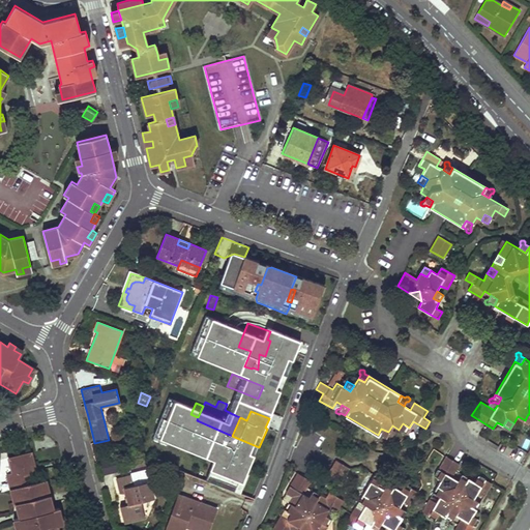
[(409,428),(403,423),(399,430),(405,434),(409,428)]
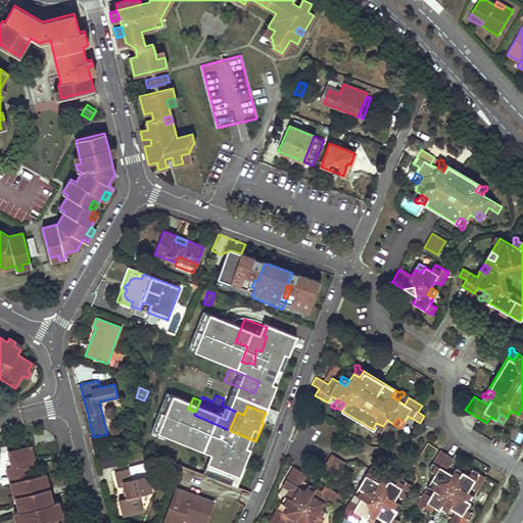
[(383,426),(376,423),(373,429),(377,431),(376,432),(376,433),(377,434),(377,435),(379,435),(380,435),(381,434),(381,433),(381,432),(381,431),(380,430),(383,426)]
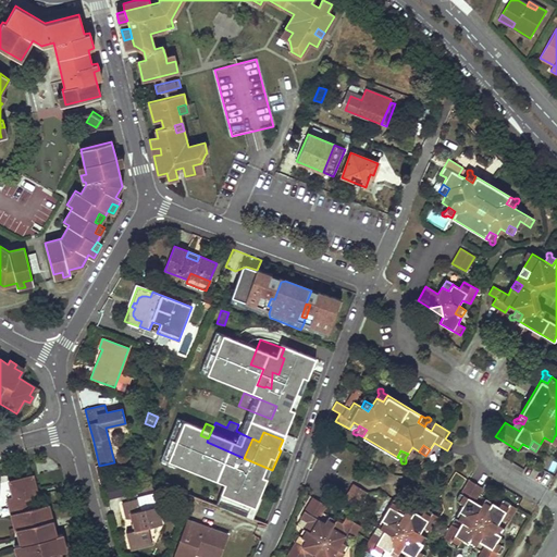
[(187,482),(196,461),(190,459),(182,480),(187,482)]
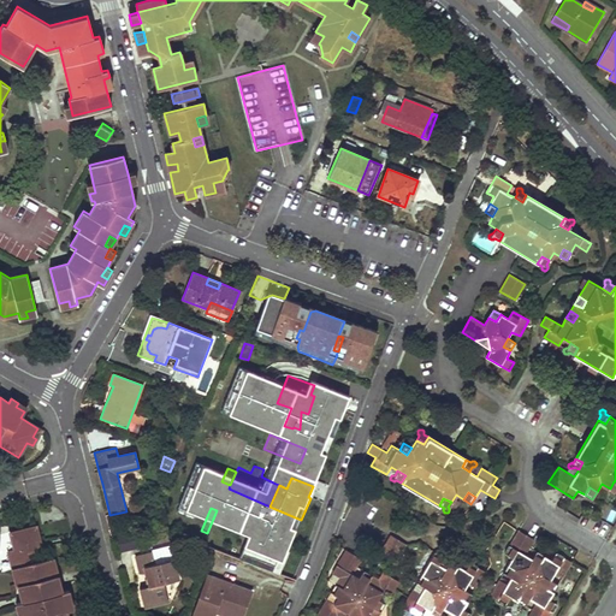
[(229,515),(217,510),(207,533),(219,538),(229,515)]
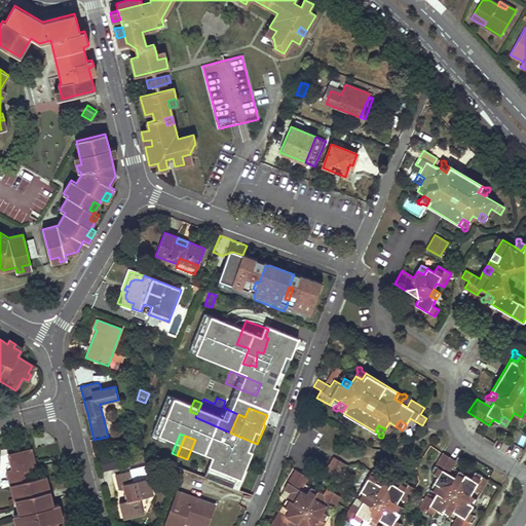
[(58,525),(57,521),(59,521),(57,513),(61,512),(59,504),(53,505),(45,477),(31,481),(29,471),(36,468),(31,450),(8,455),(12,470),(7,472),(8,478),(12,477),(14,485),(16,493),(12,494),(14,500),(15,500),(20,515),(14,516),(15,523),(20,522),(21,525),(58,525)]
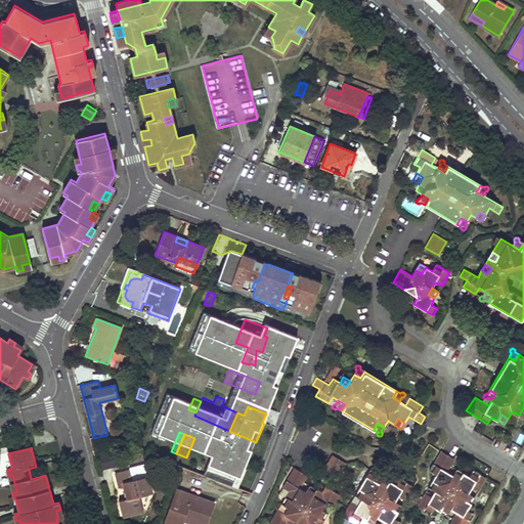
[(128,461),(125,451),(113,454),(116,464),(128,461)]
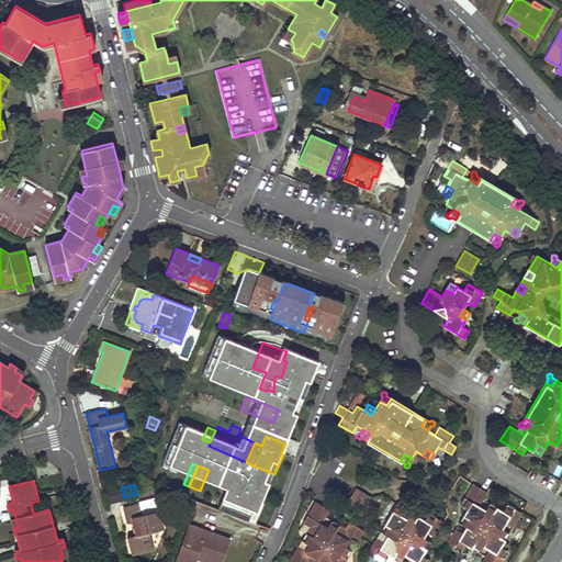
[(521,513),(507,504),(503,510),(496,507),(492,514),(485,509),(480,506),(487,492),(472,484),(460,505),(467,509),(463,516),(470,520),(465,527),(462,534),(456,529),(447,543),(461,552),(465,546),(472,549),(476,542),(483,547),(489,550),(481,561),(501,561),(508,551),(501,547),(505,540),(498,536),(503,529),(506,524),(513,527),(521,513)]
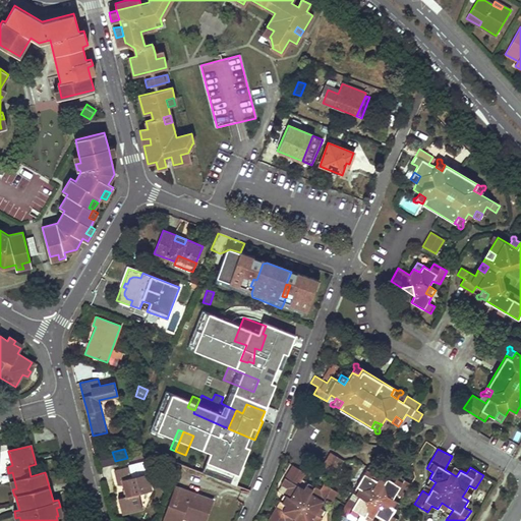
[(330,453),(322,466),(335,473),(343,460),(330,453)]
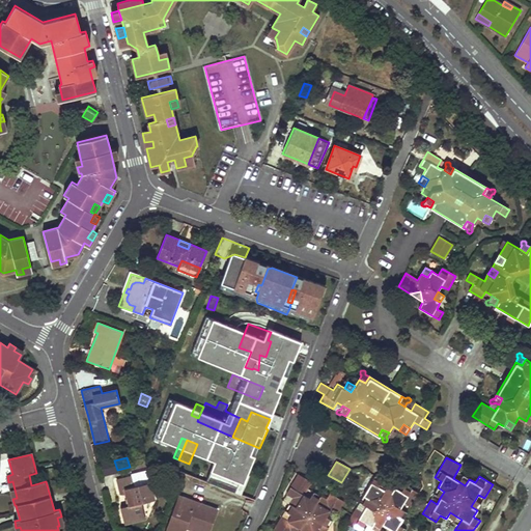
[(344,501),(331,493),(327,499),(320,496),(316,502),(310,498),(305,495),(311,481),(298,474),(286,494),(292,498),(289,504),(296,508),(291,514),(285,510),(273,530),(275,530),(300,530),(302,528),(305,530),(326,530),(329,527),(323,523),(327,516),(330,510),(336,514),(344,501)]
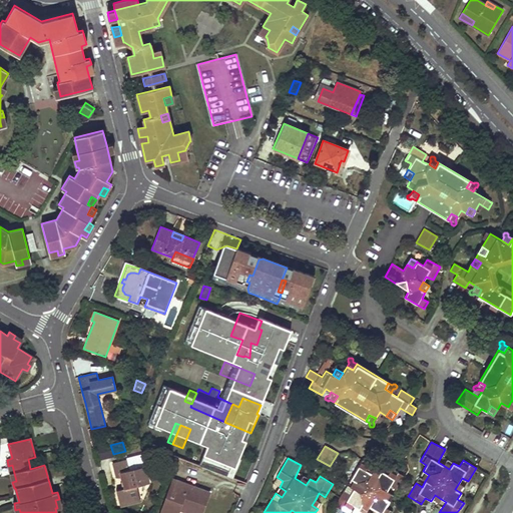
[(453,463),(446,459),(443,465),(449,469),(453,463)]
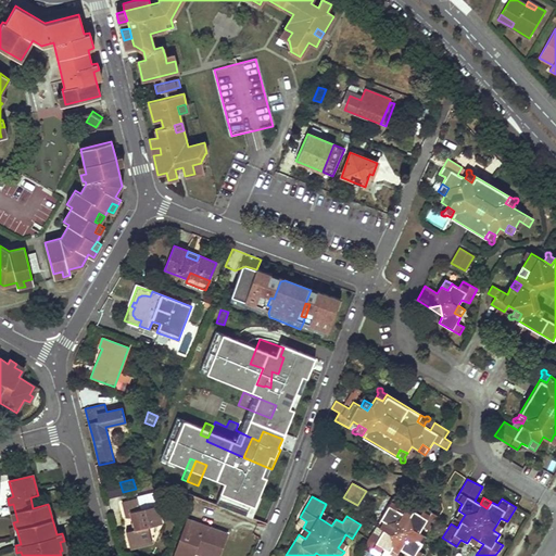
[(139,503),(138,498),(122,503),(125,517),(131,516),(135,529),(126,531),(130,548),(152,543),(148,527),(161,522),(156,505),(140,509),(139,503)]
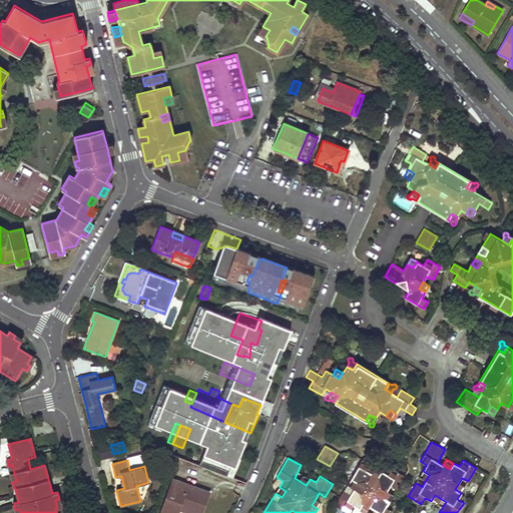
[(143,460),(128,464),(129,470),(144,466),(143,460)]
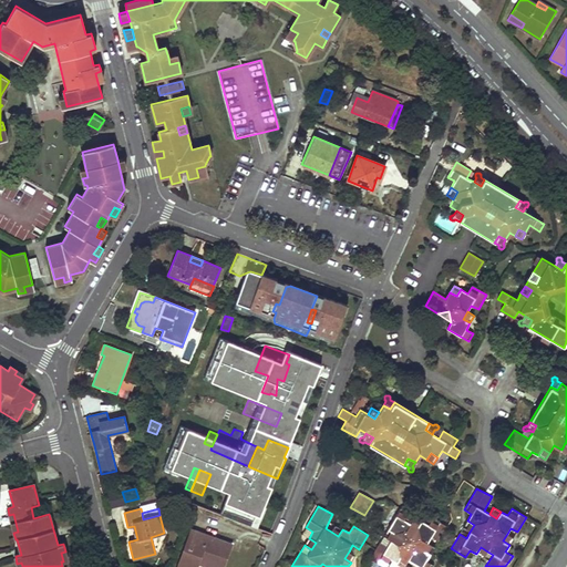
[(446,526),(432,517),(428,524),(421,521),(416,527),(410,523),(414,516),(400,508),(388,529),(394,534),(390,540),(383,536),(371,557),(385,566),(390,559),(397,563),(401,556),(408,560),(414,564),(411,566),(431,566),(433,565),(426,560),(430,554),(423,549),(428,543),(431,537),(437,540),(446,526)]
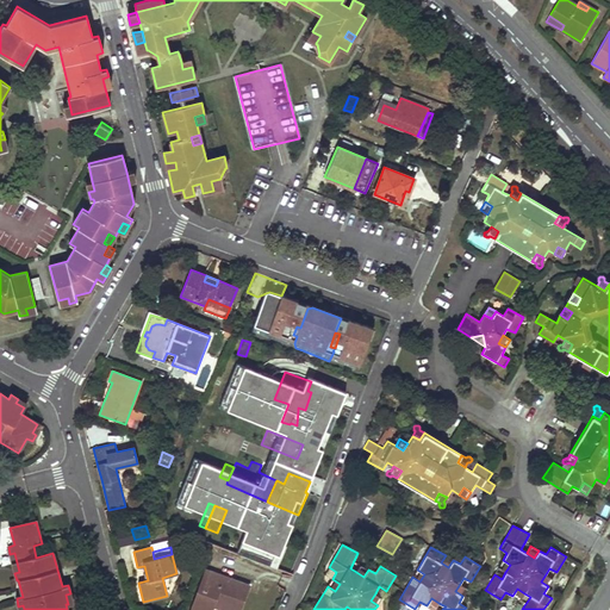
[(453,560),(446,555),(441,562),(448,567),(453,560)]
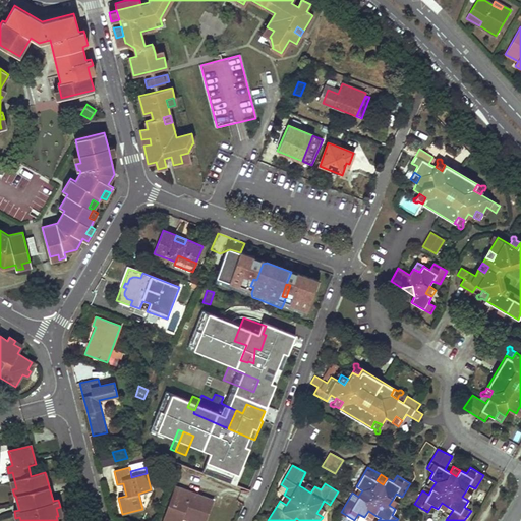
[(436,482),(429,478),(425,484),(431,488),(436,482)]
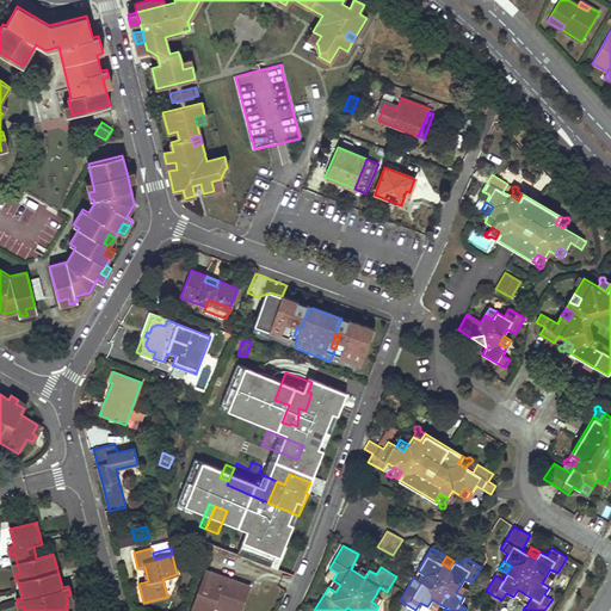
[(369,571),(360,566),(357,573),(364,578),(369,571)]
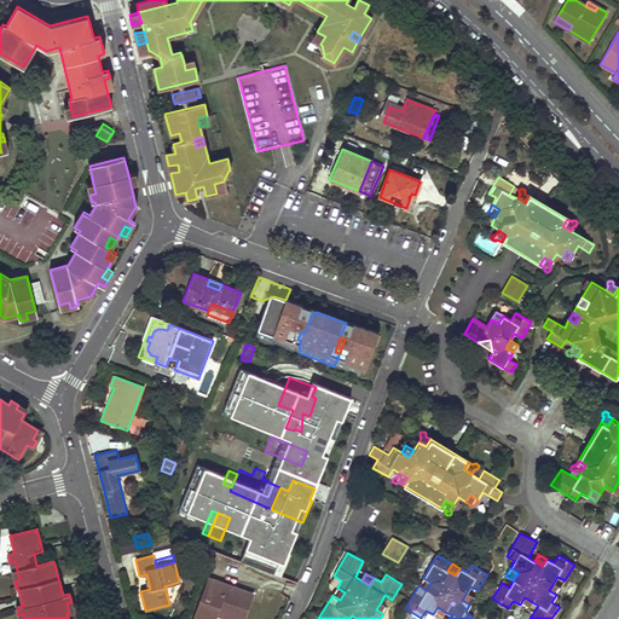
[(215,618),(217,617),(224,618),(244,618),(254,594),(208,577),(192,618),(215,618)]
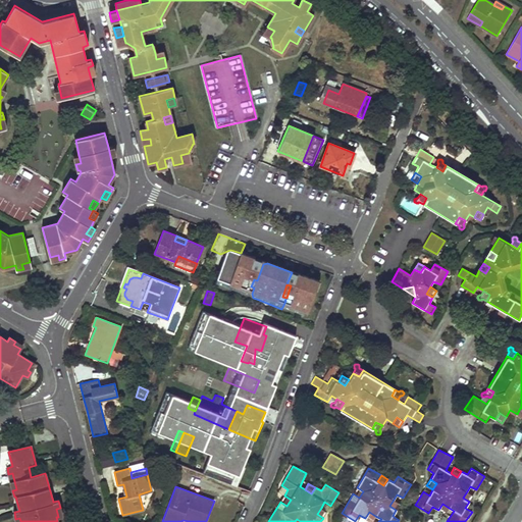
[(353,493),(359,498),(363,491),(357,487),(353,493)]
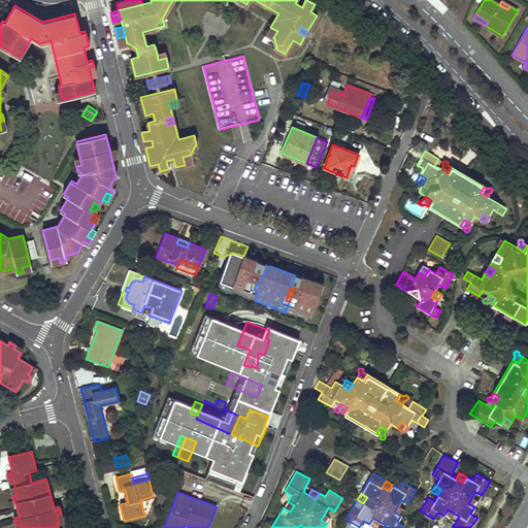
[(474,507),(479,500),(472,497),(468,503),(474,507)]
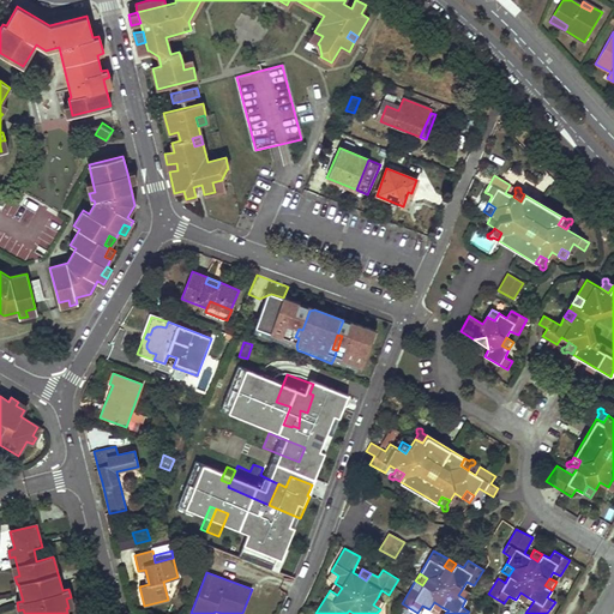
[(335,583),(330,590),(337,595),(342,588),(335,583)]
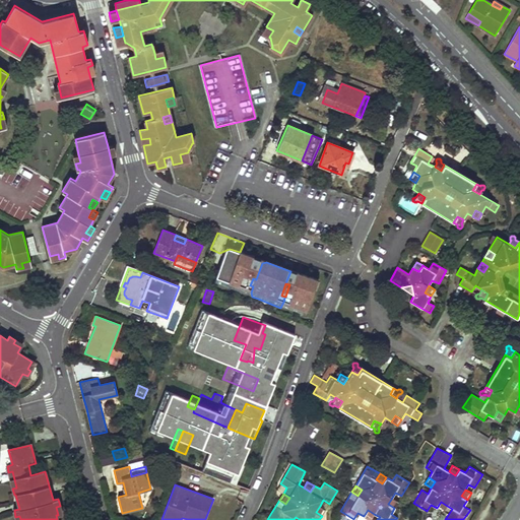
[(398,501),(392,498),(388,504),(394,508),(398,501)]
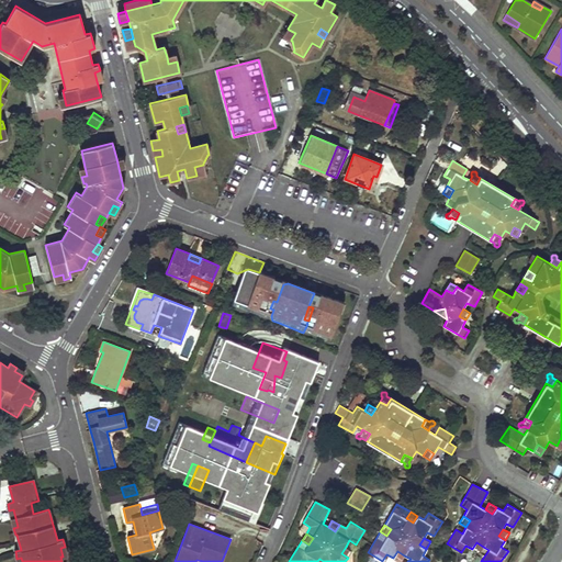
[(472,549),(479,553),(483,547),(476,542),(472,549)]
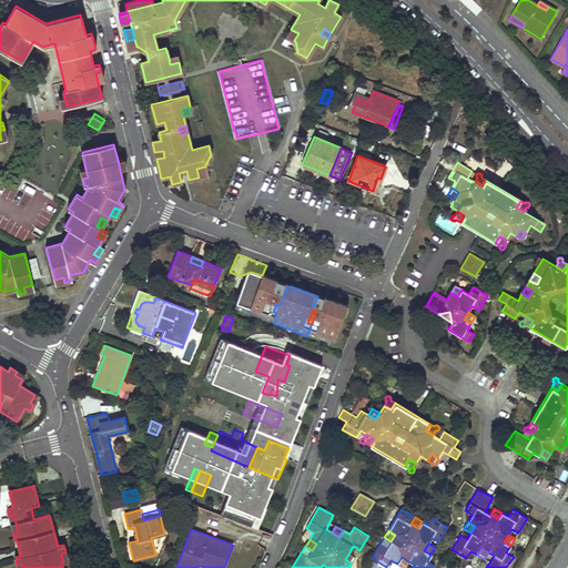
[(352,564),(356,556),(350,553),(345,559),(352,564)]
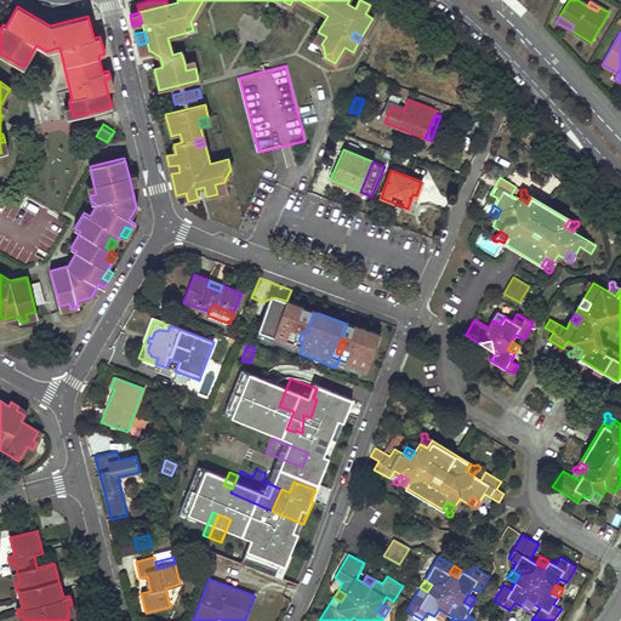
[(434,616),(442,620),(446,614),(439,609),(434,616)]
